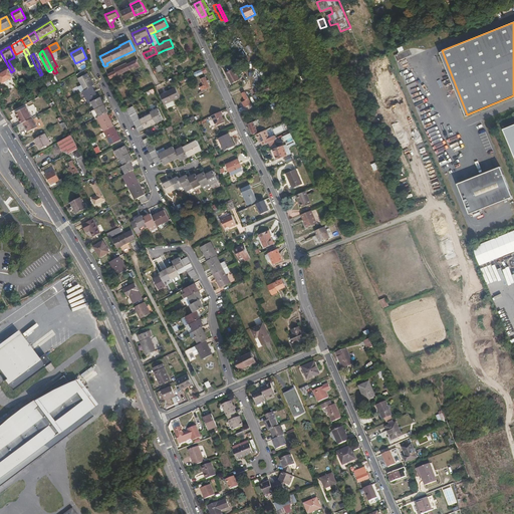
[(362,62),(364,61),(362,56),(353,59),(355,64),(362,62)]
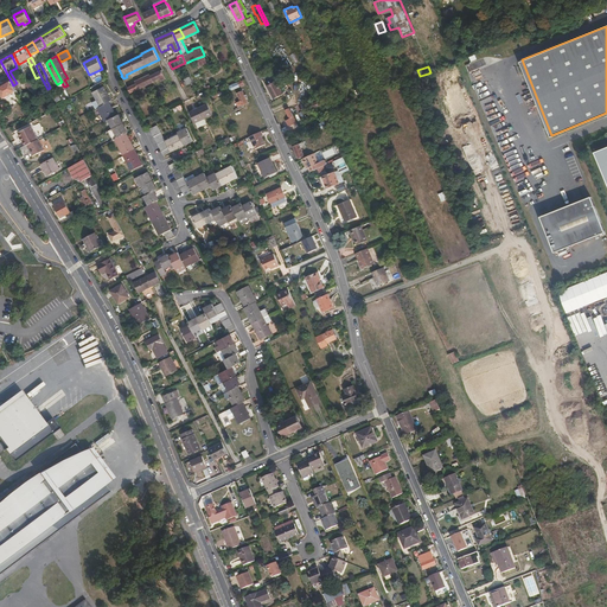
[(161,70),(151,76),(154,83),(154,82),(159,80),(160,82),(166,80),(161,70)]
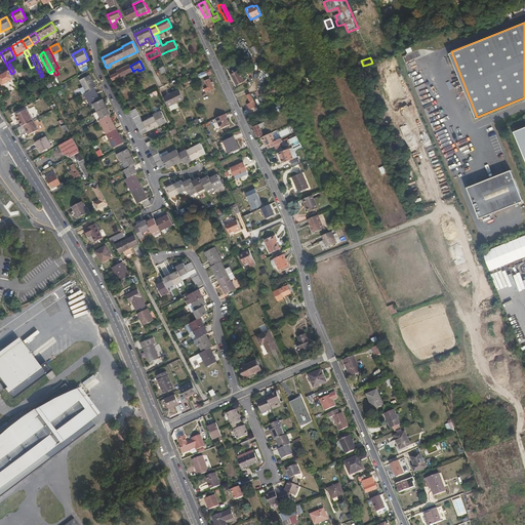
[(363,66),(361,61),(350,65),(351,65),(352,70),(363,66)]
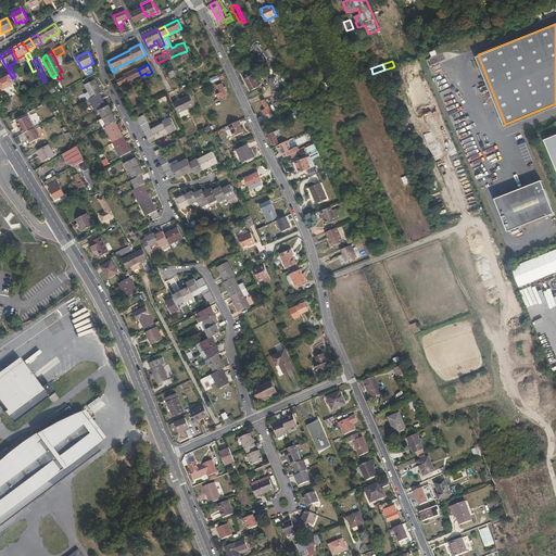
[(124,75),(124,77),(127,83),(141,76),(138,70),(137,68),(124,75)]
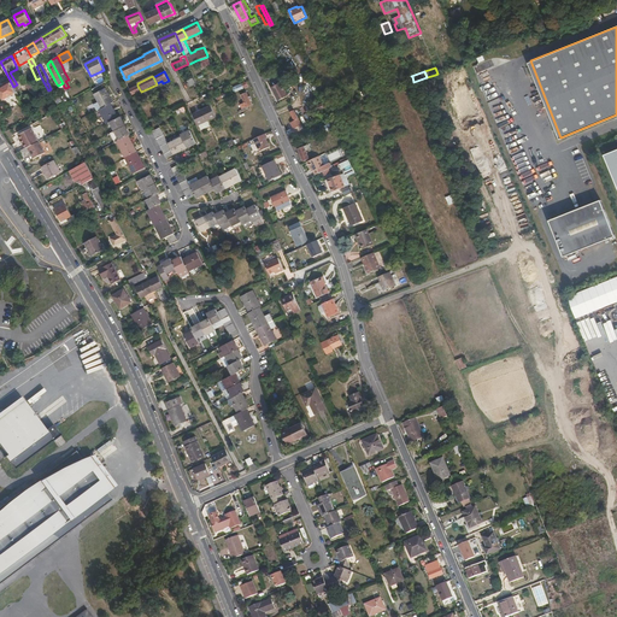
[(0,93),(4,100),(17,93),(17,92),(13,87),(11,82),(0,88),(0,93)]
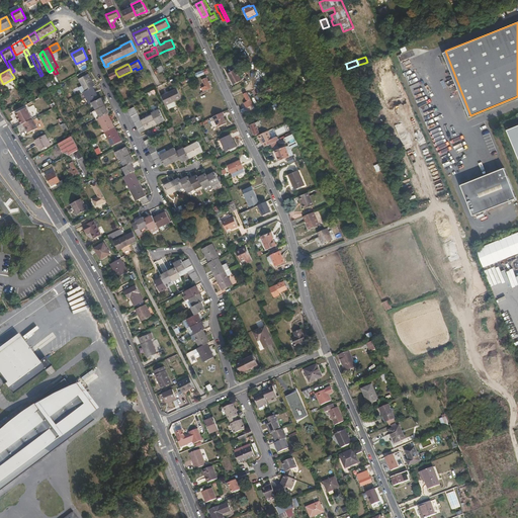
[(20,72),(29,82),(32,80),(26,71),(25,69),(20,72)]
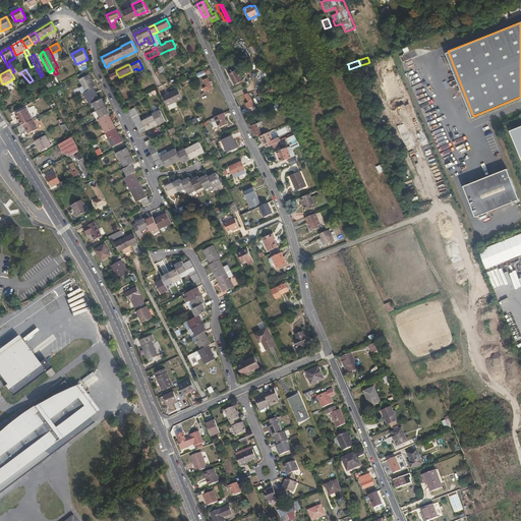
[(237,69),(229,73),(231,77),(235,84),(239,82),(243,81),(237,69)]
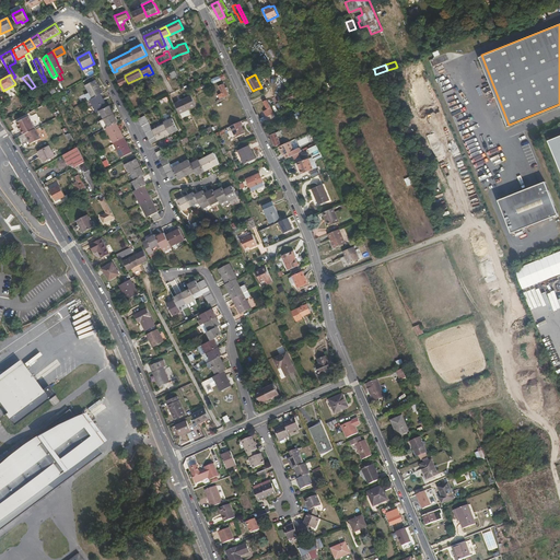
[(125,78),(117,81),(120,86),(128,83),(125,78)]
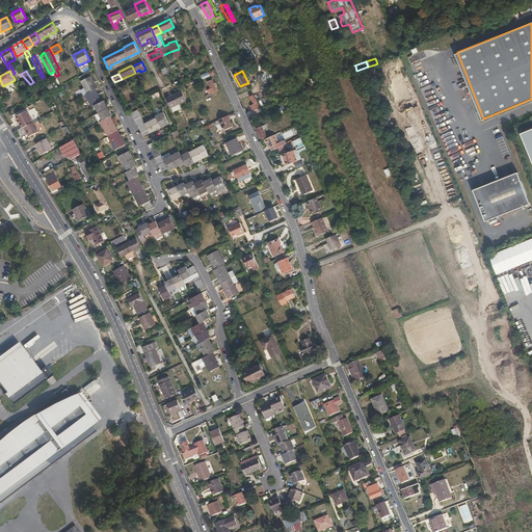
[(81,81),(87,94),(96,89),(98,88),(91,76),(81,81)]
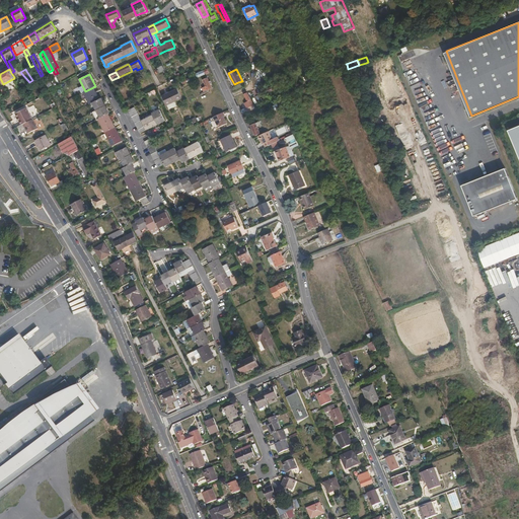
[(206,86),(202,87),(203,90),(204,92),(212,88),(208,78),(203,80),(206,86)]
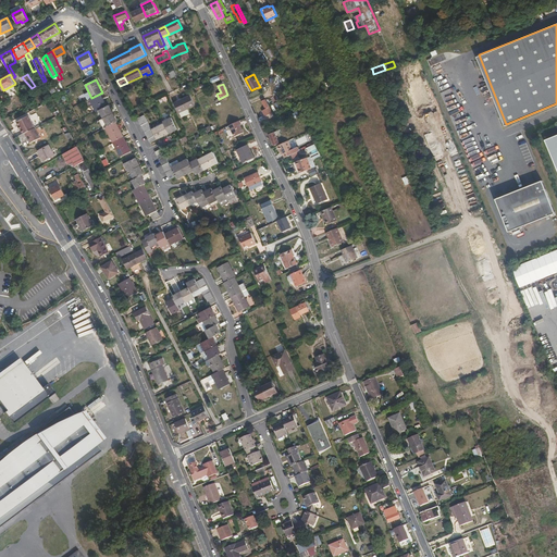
[(60,98),(54,88),(50,90),(49,90),(54,100),(60,98)]
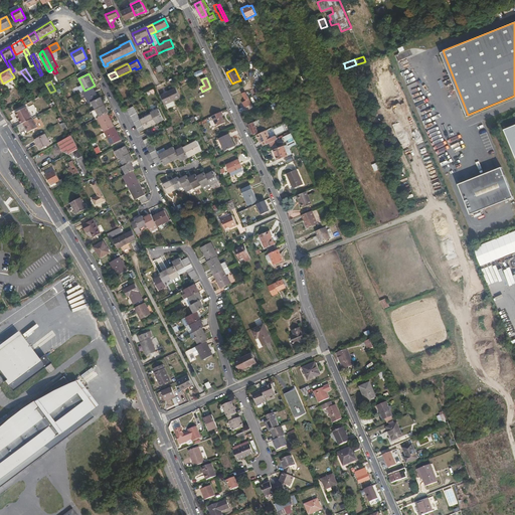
[(93,87),(84,91),(82,92),(89,104),(92,102),(99,99),(93,87)]
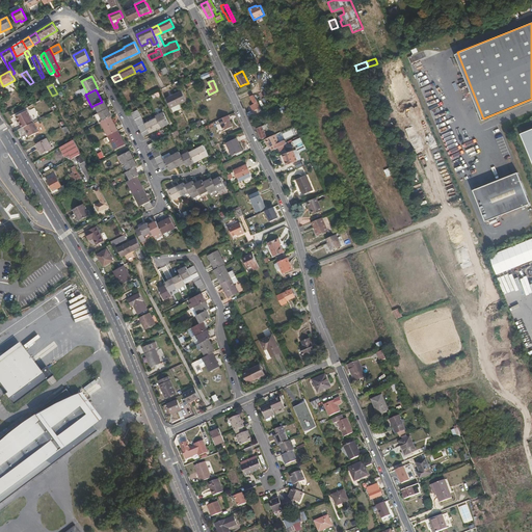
[(182,91),(166,99),(171,108),(174,112),(181,108),(179,104),(186,101),(182,91)]
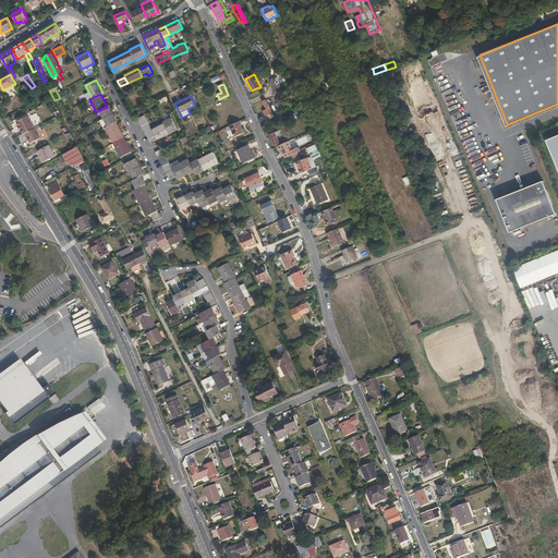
[(266,99),(263,101),(266,109),(263,111),(266,117),(273,113),(269,107),(266,99)]
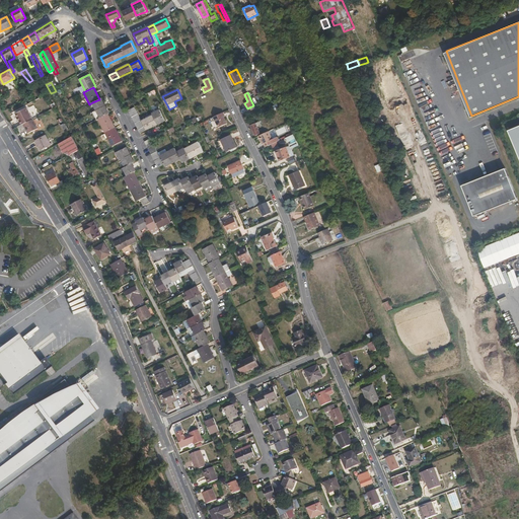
[(99,99),(92,102),(96,110),(105,105),(101,98),(99,99)]
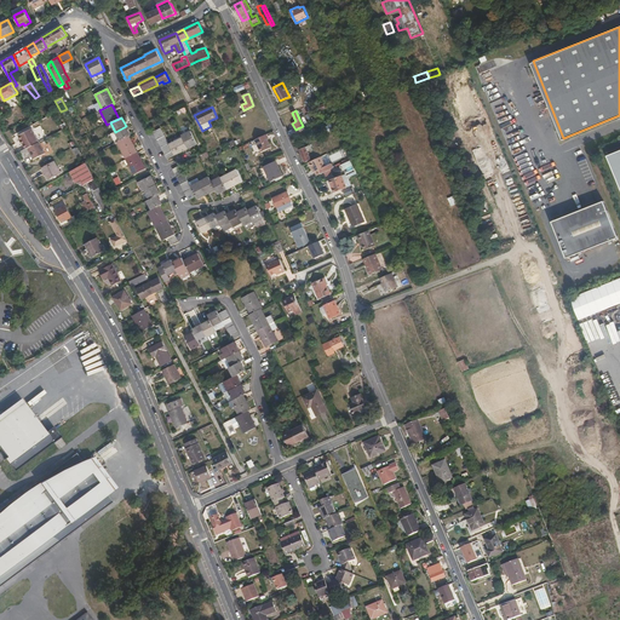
[(126,126),(115,132),(120,141),(130,136),(131,136),(126,126)]
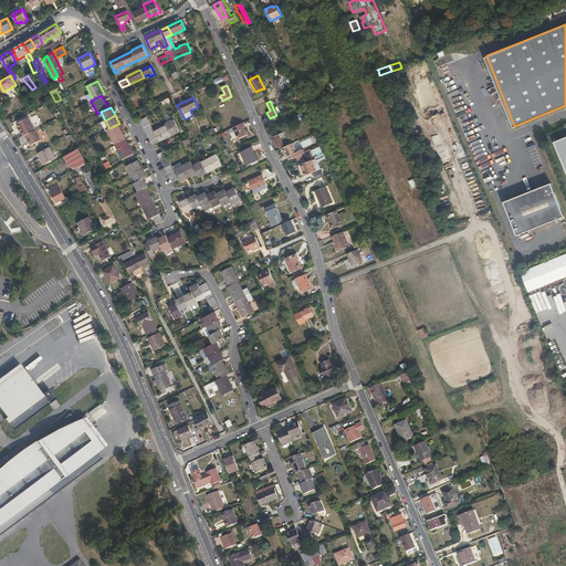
[(29,118),(18,125),(20,128),(19,129),(21,132),(22,132),(24,136),(25,135),(35,129),(29,118)]
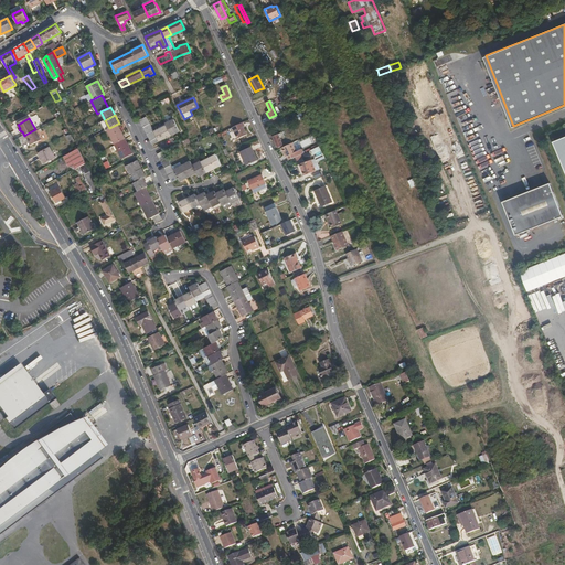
[(166,124),(167,126),(171,136),(180,131),(174,119),(166,124)]
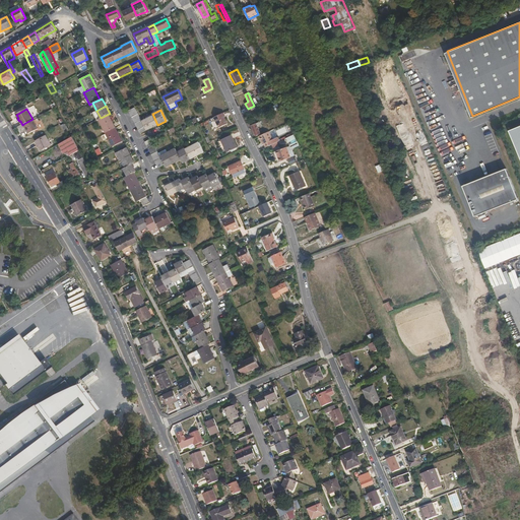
[(222,113),(214,117),(219,128),(228,124),(224,117),(222,113)]
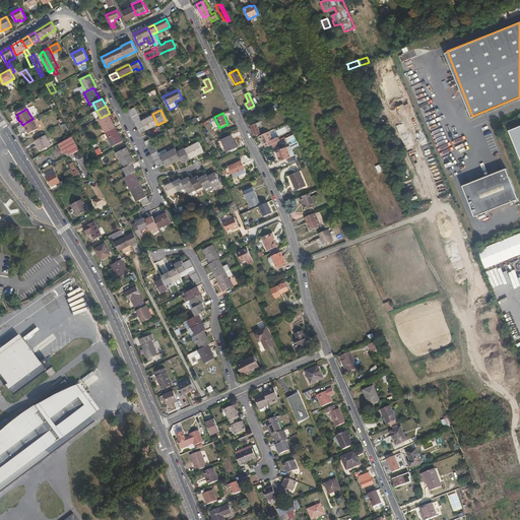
[(109,114),(101,118),(99,119),(113,146),(122,141),(109,114)]
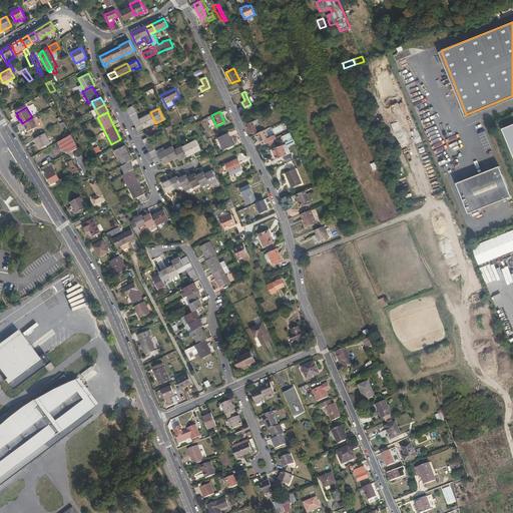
[(151,114),(139,119),(141,122),(142,125),(144,128),(155,123),(151,114)]
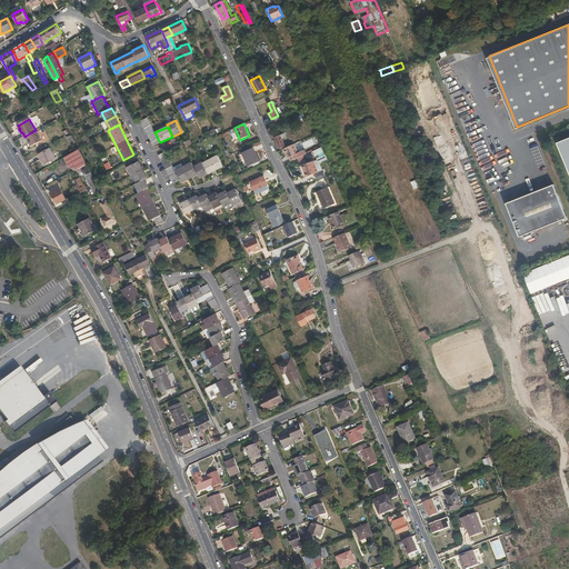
[(36,130),(26,136),(31,147),(42,141),(37,130),(36,130)]
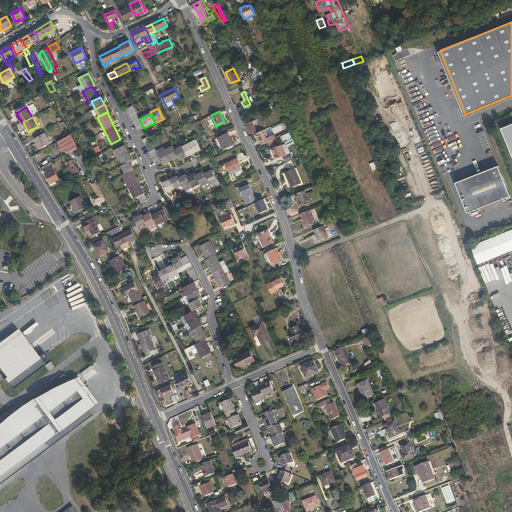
[(254,125),(258,124),(256,120),(247,124),(249,127),(250,130),(252,134),(254,133),(257,132),(256,131),(255,127),(254,125)]
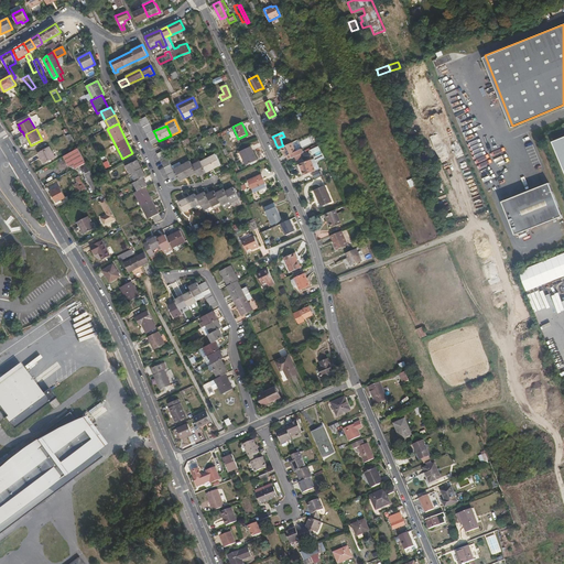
[(292,142),(281,148),(284,154),(285,154),(286,156),(288,160),(290,159),(299,155),(292,142)]
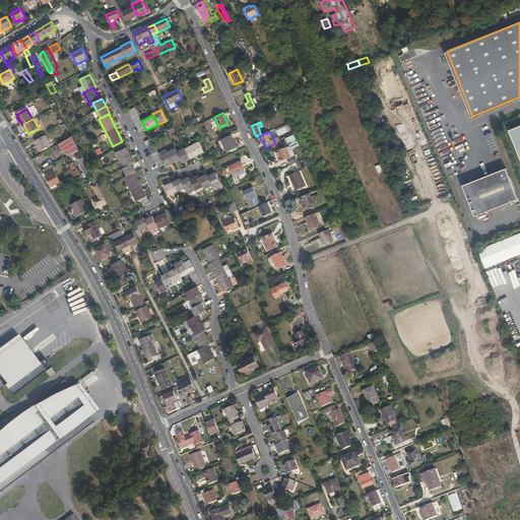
[(46,135),(36,141),(41,150),(51,145),(46,135)]
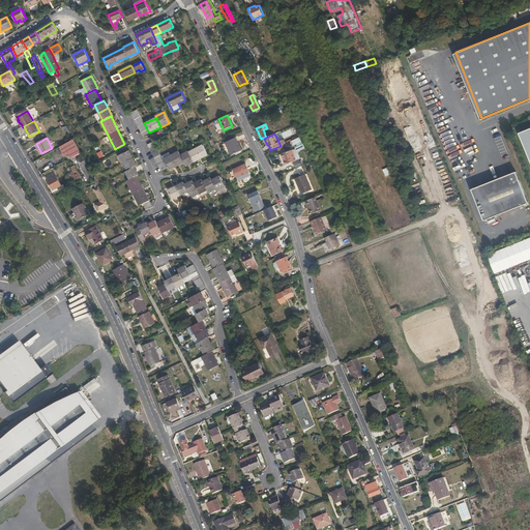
[(236,138),(226,143),(232,155),(236,153),(236,155),(240,153),(239,151),(242,150),(236,138)]
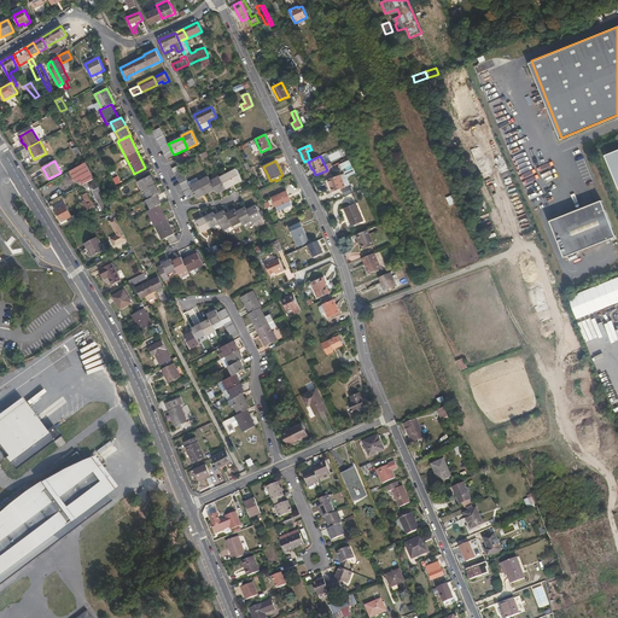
[(87,182),(94,179),(92,175),(86,163),(70,172),(75,181),(83,185),(87,182)]
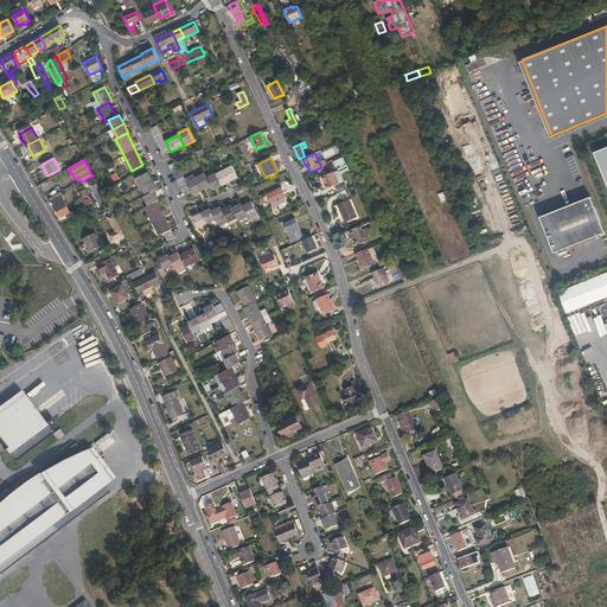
[(216,174),(222,186),(238,178),(232,166),(216,174)]
